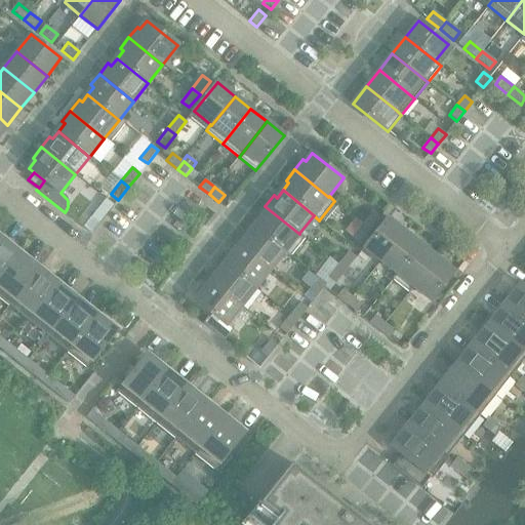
[(110,210),(103,204),(91,217),(99,224),(110,210)]
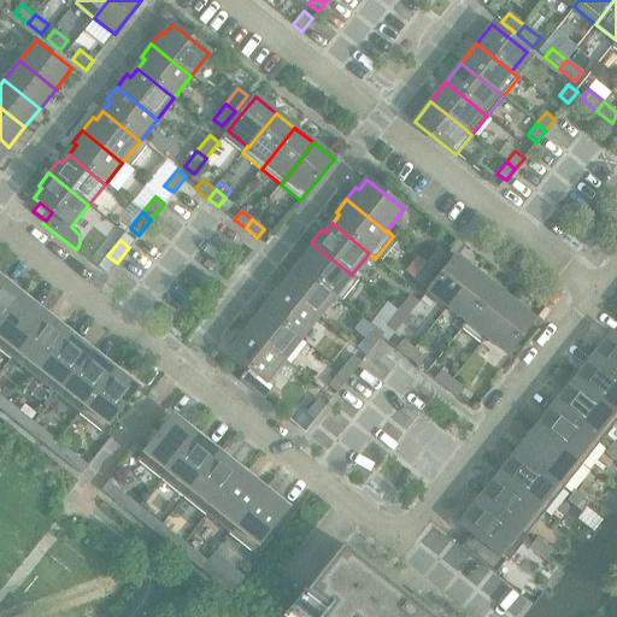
[(359,280),(352,274),(352,275),(311,242),(301,254),(305,258),(298,266),(335,295),(334,297),(341,301),(359,280)]
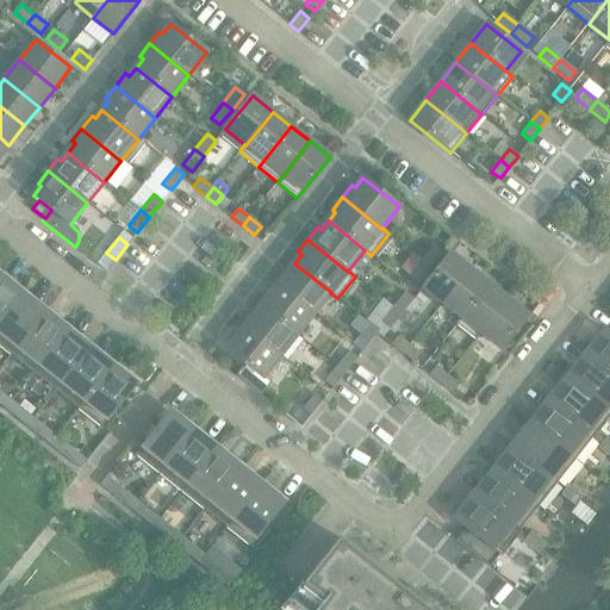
[(441,255),(433,247),(422,261),(431,268),(441,255)]
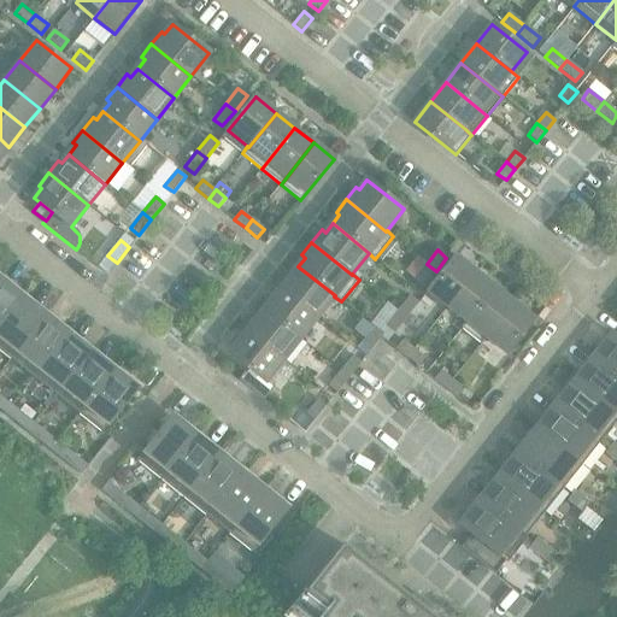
[(428,291),(448,306),(476,272),(456,257),(428,291)]
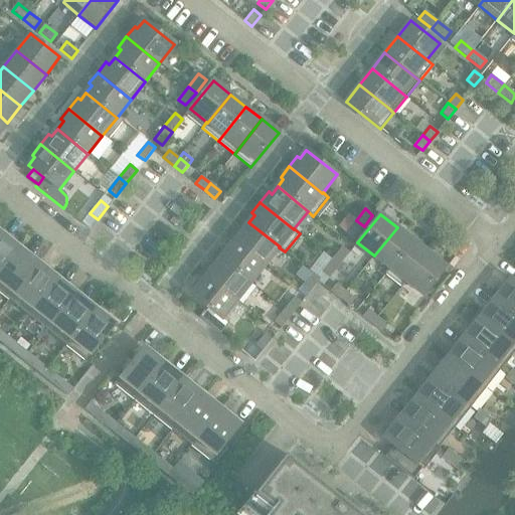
[(356,220),(345,233),(353,239),(364,226),(356,220)]
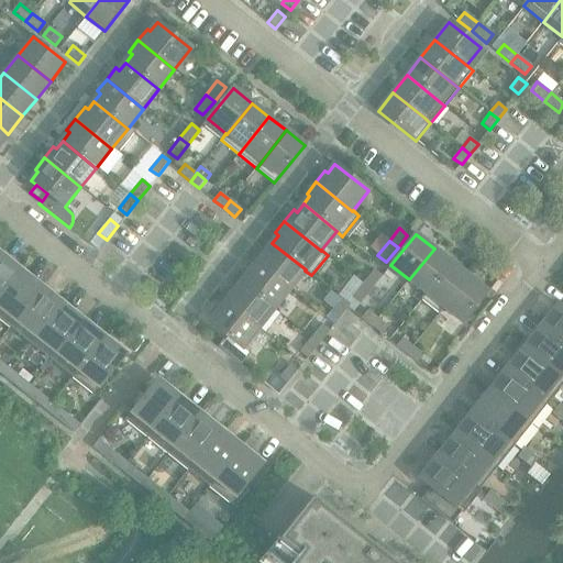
[(289,289),(305,271),(306,269),(272,243),(265,251),(262,249),(253,261),(289,289)]
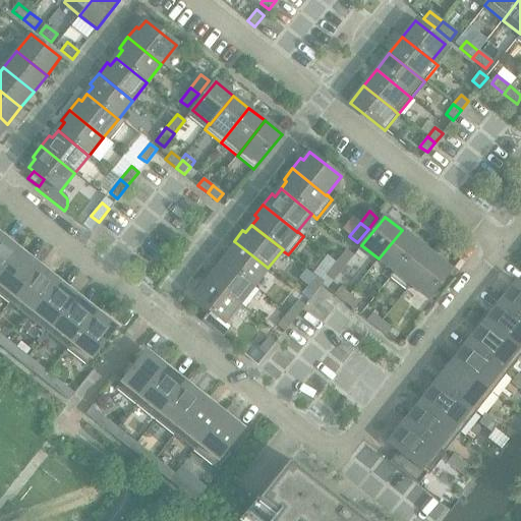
[(379,258),(394,272),(395,272),(418,243),(402,230),(379,258)]
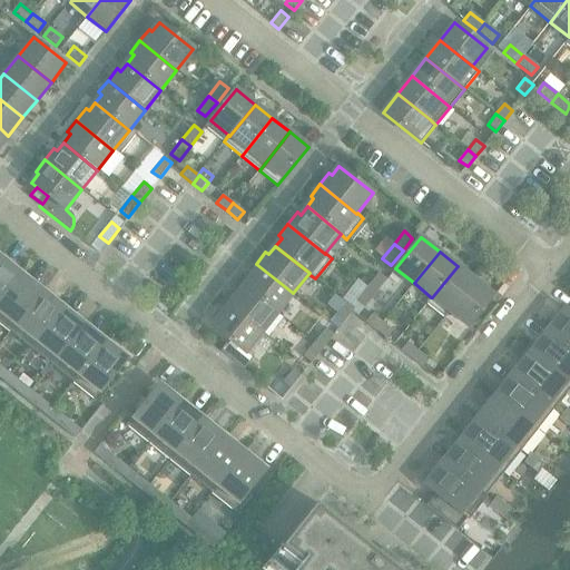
[(0,259),(0,302),(22,274),(1,257),(0,259)]
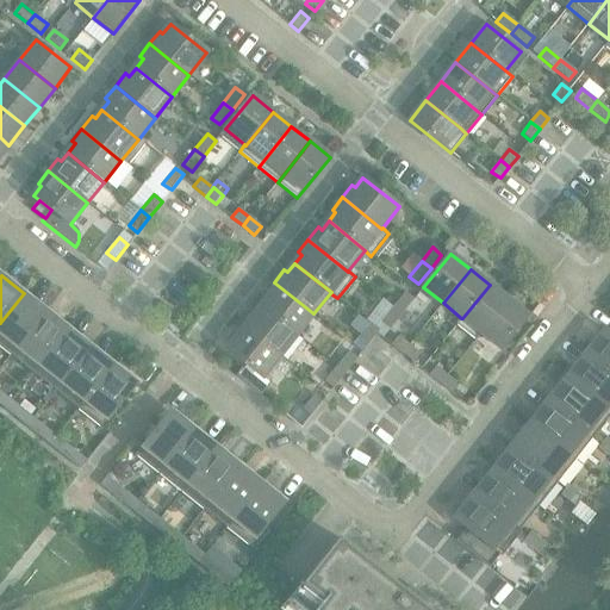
[(297,335),(313,313),(274,282),(265,294),(268,297),(261,306),(297,335)]
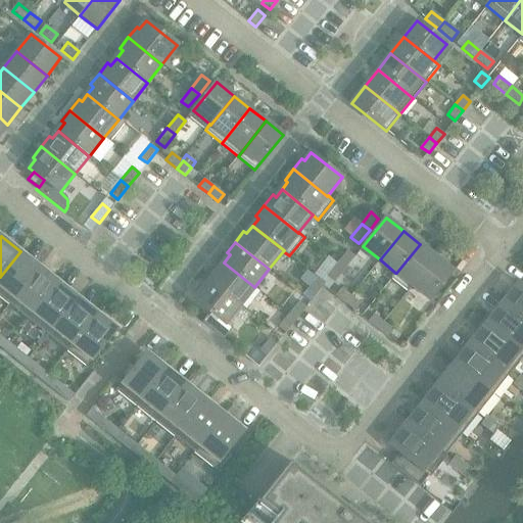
[(395,273),(391,278),(409,292),(413,286),(436,256),(420,244),(396,273),(395,273)]
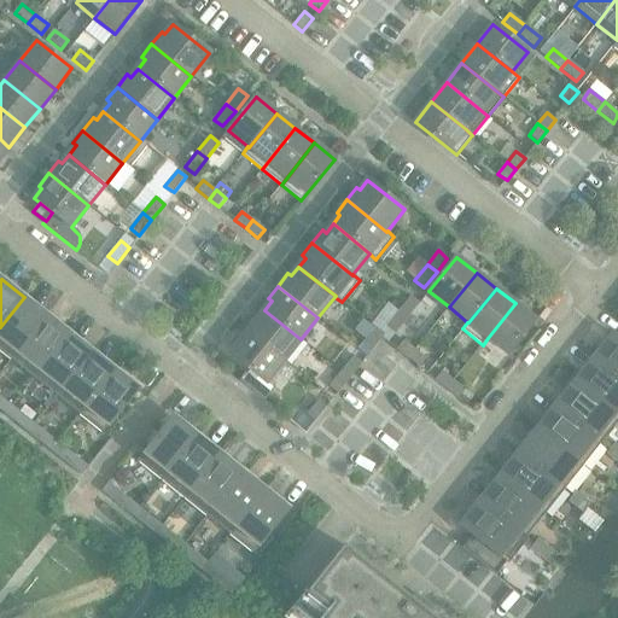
[(412,295),(397,312),(407,319),(420,302),(412,295)]
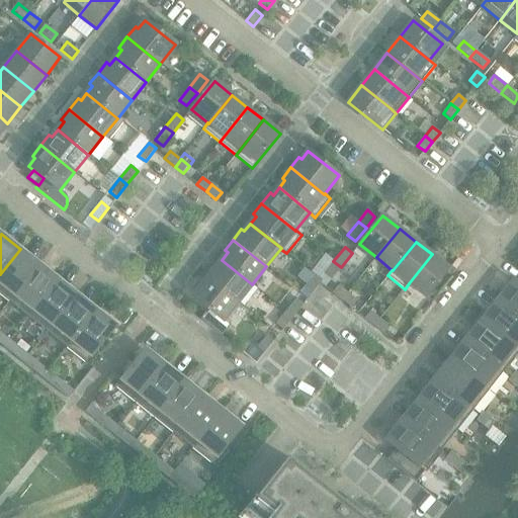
[(0,274),(0,293),(10,301),(39,264),(20,249),(0,274)]
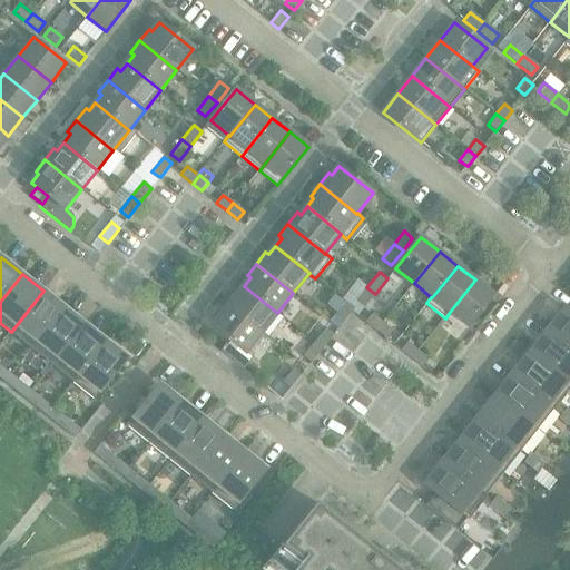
[(493,295),(475,279),(450,312),(468,326),(493,295)]
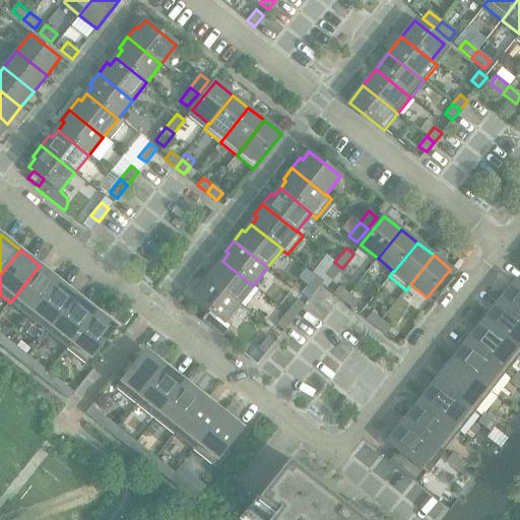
[(239,304),(253,285),(222,261),(216,268),(213,266),(205,276),(239,304)]
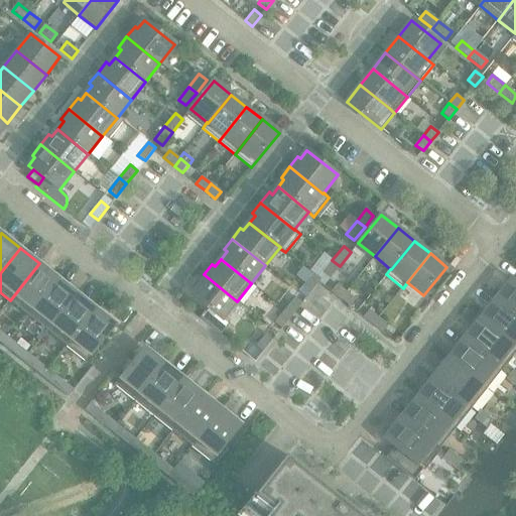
[(330,277),(340,266),(332,260),(323,271),(330,277)]
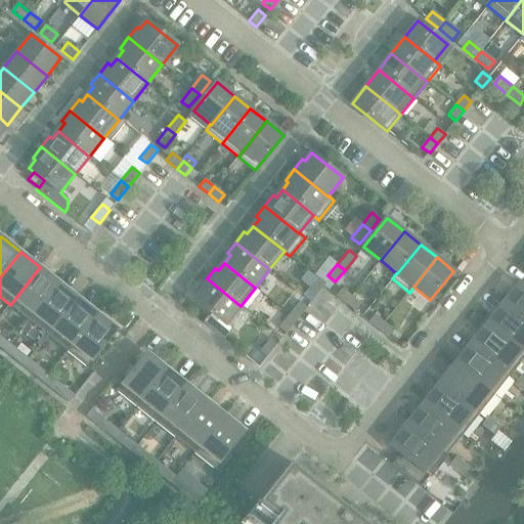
[(10,305),(29,320),(59,282),(40,267),(10,305)]
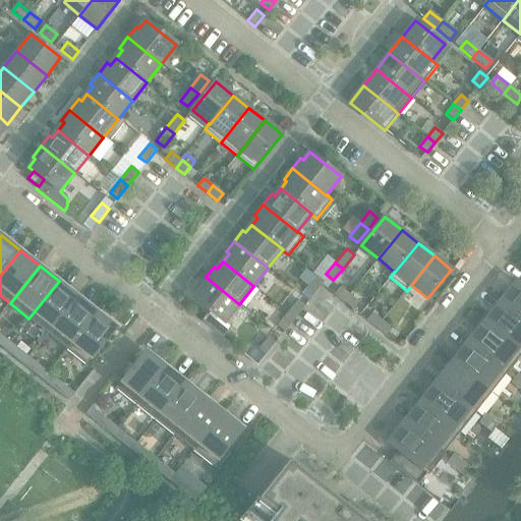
[(225,322),(239,304),(206,277),(196,288),(199,290),(193,298),(210,311),(201,321),(223,338),(231,327),(225,322)]
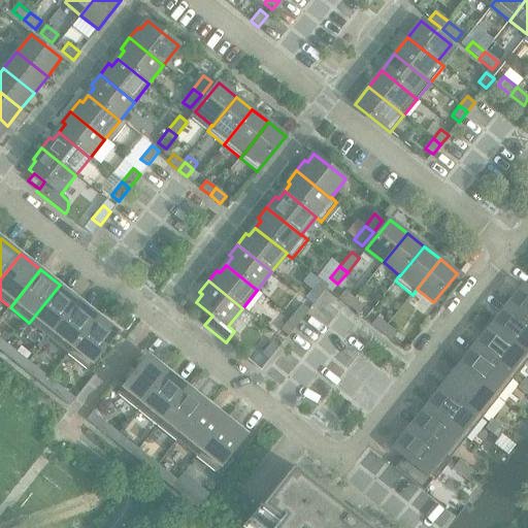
[(328,287),(321,281),(310,294),(318,300),(328,287)]
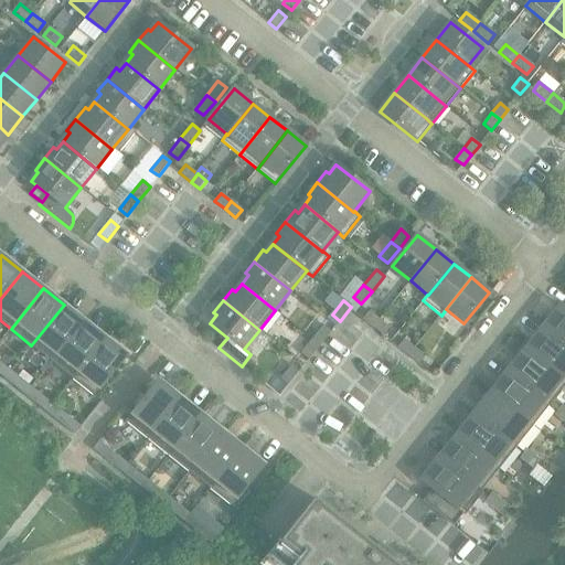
[(31,345),(52,362),(85,321),(64,305),(31,345)]
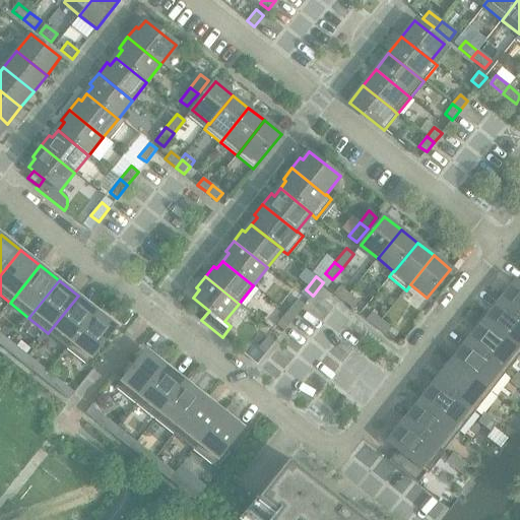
[(519,317),(519,284),(514,280),(507,289),(509,290),(501,302),(519,317)]
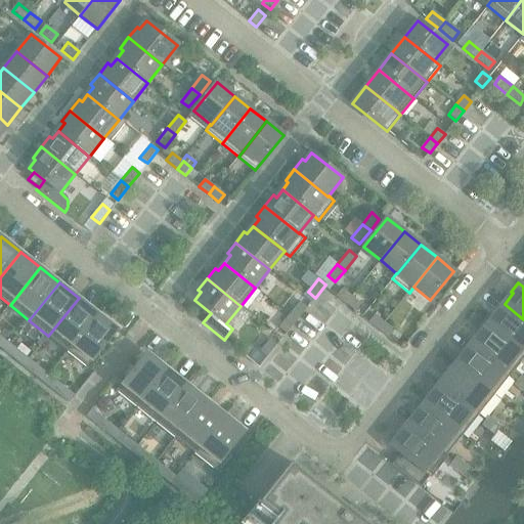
[(337,296),(346,304),(352,296),(342,289),(337,296)]
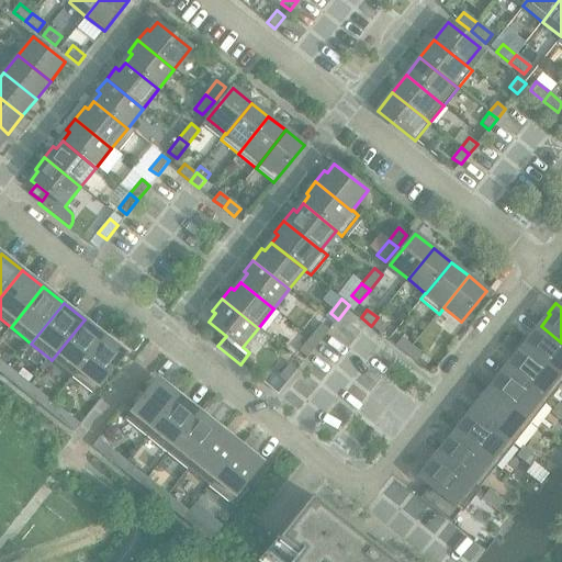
[(388,326),(378,317),(371,326),(381,334),(388,326)]
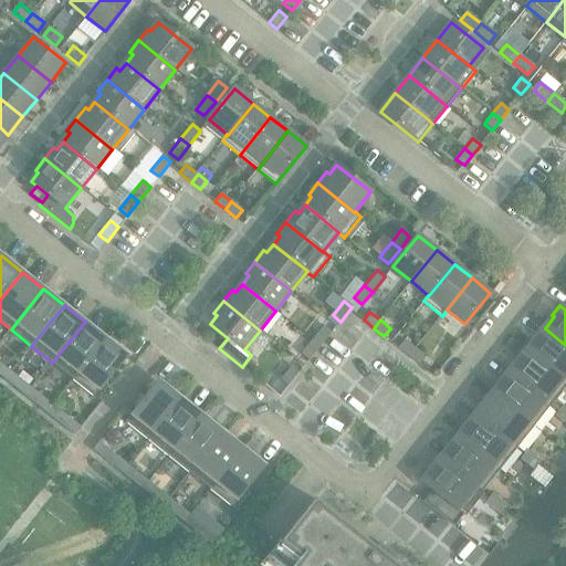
[(52,363),(73,379),(105,338),(85,322),(52,363)]
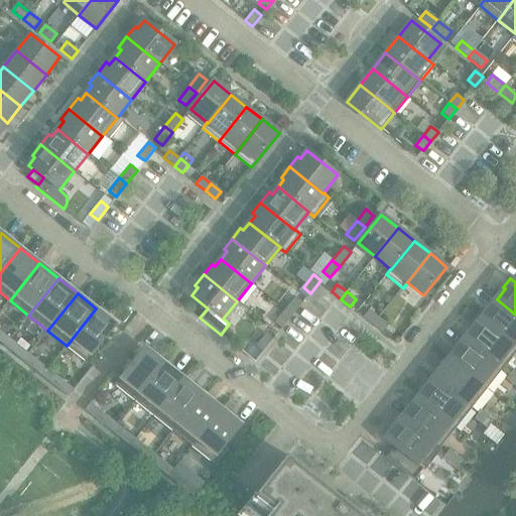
[(295,297),(285,310),(292,315),(302,303),(295,297)]
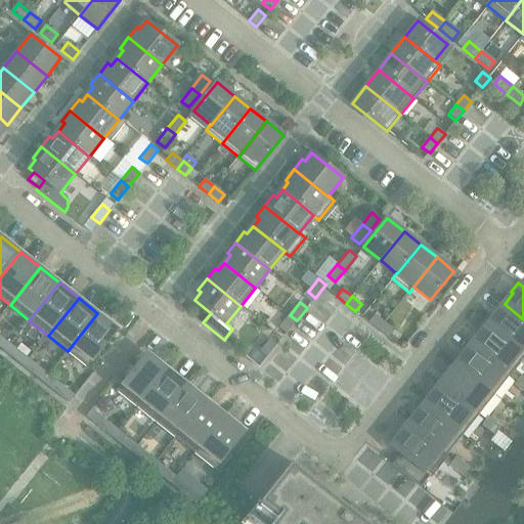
[(492,315),(486,322),(523,352),(523,319),(505,304),(494,316),(492,315)]
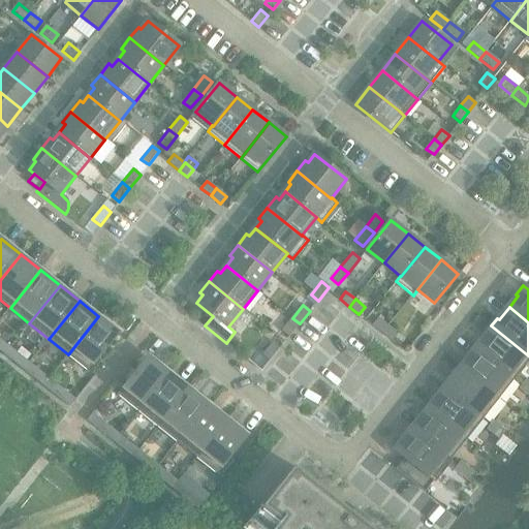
[(119,332),(98,316),(68,354),(88,370),(119,332)]
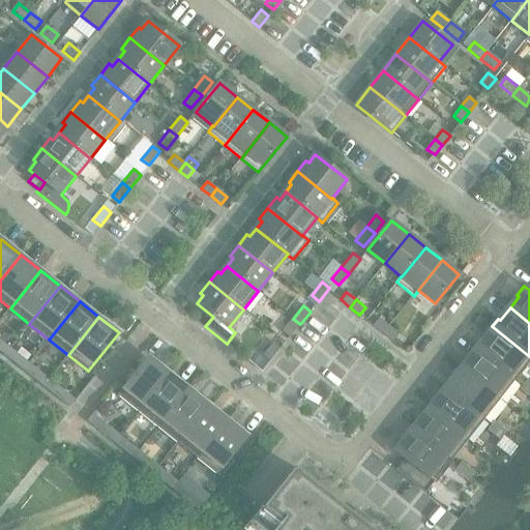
[(290,337),(300,324),(293,319),(282,331),(290,337)]
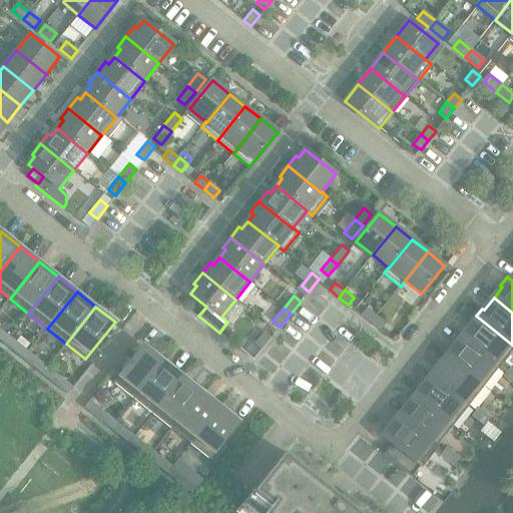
[(362,316),(371,323),(377,316),(368,309),(362,316)]
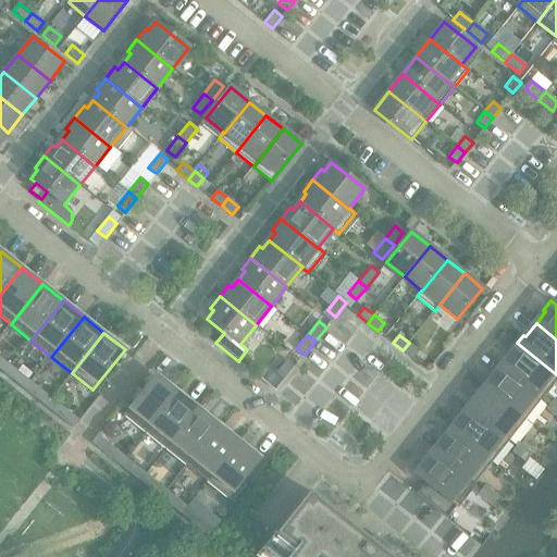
[(419,350),(409,343),(403,350),(412,359),(419,350)]
